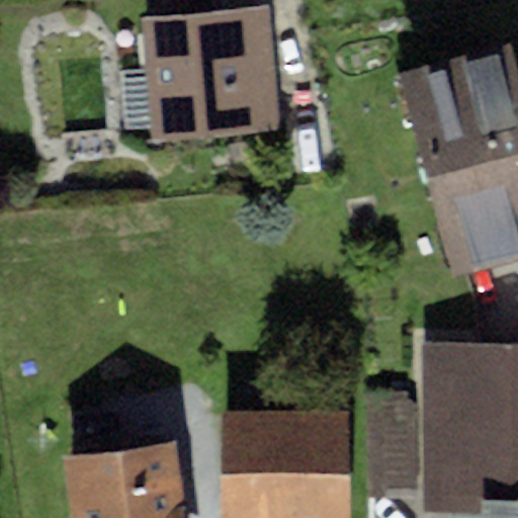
[(264,9),(144,17),(152,141),(273,133),(264,9)]
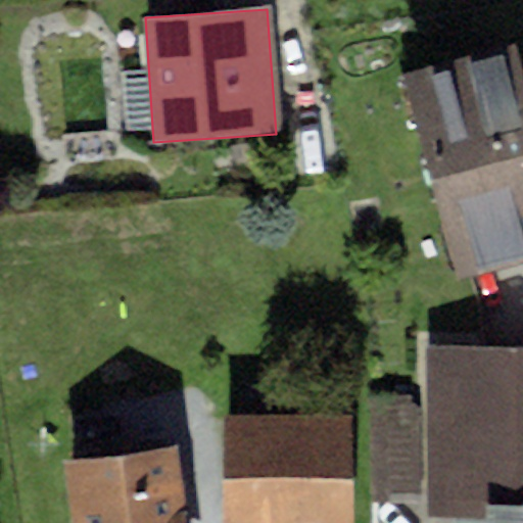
[(522,79),(516,54),(411,82),(462,278),(522,260),(522,79)]
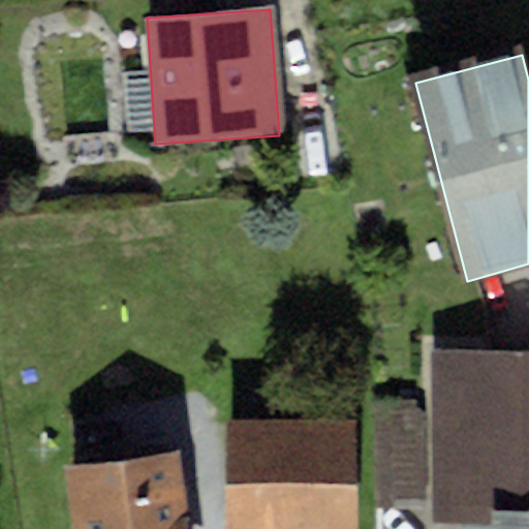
[(528,528),(528,347),(429,348),(430,528),(459,527),(459,528),(528,528)]
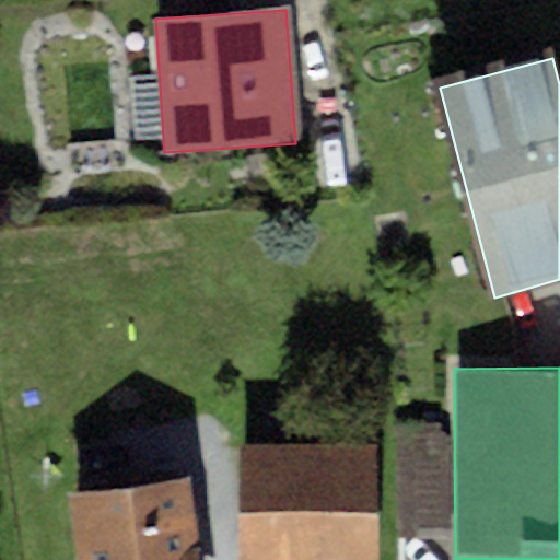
[(447,424),(395,424),(395,527),(448,527),(447,424)]
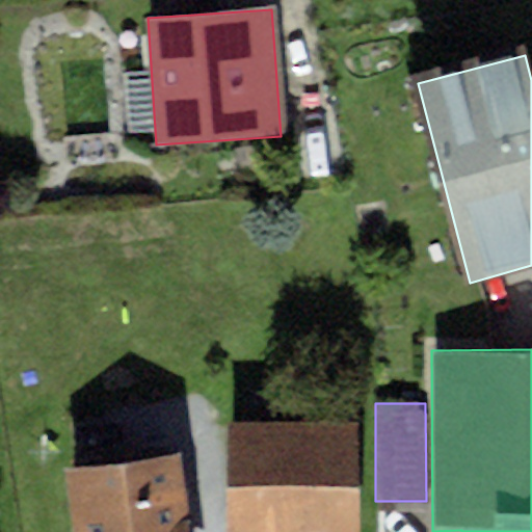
[(356,531),(356,423),(228,423),(227,531),(356,531)]
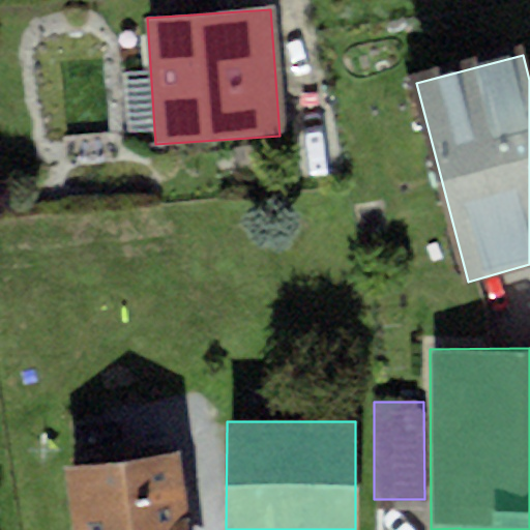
[(189,529),(182,466),(76,478),(82,529),(189,529)]
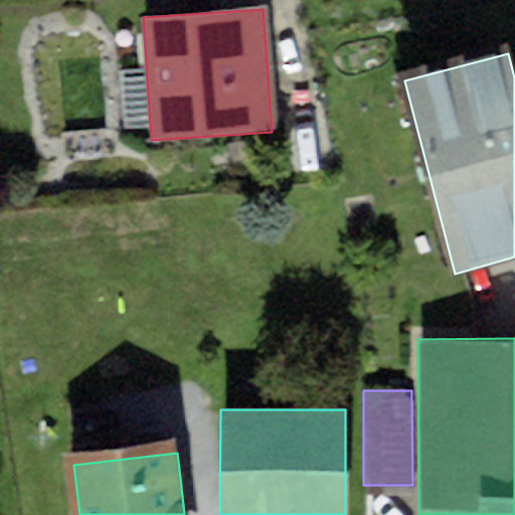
All buildings are outlined.
